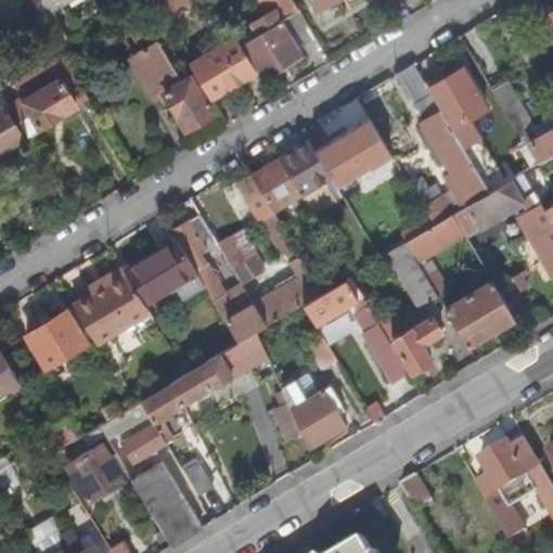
[(33,0),(65,52),(74,47),(53,13),(50,9),(44,0),(33,0)]
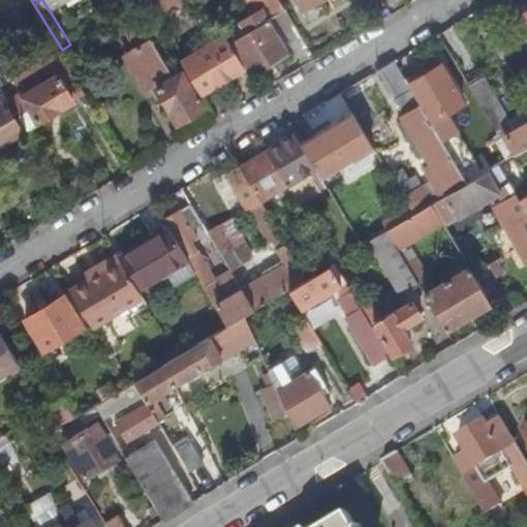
[(61,0),(48,8),(51,12),(72,0),(61,0)]
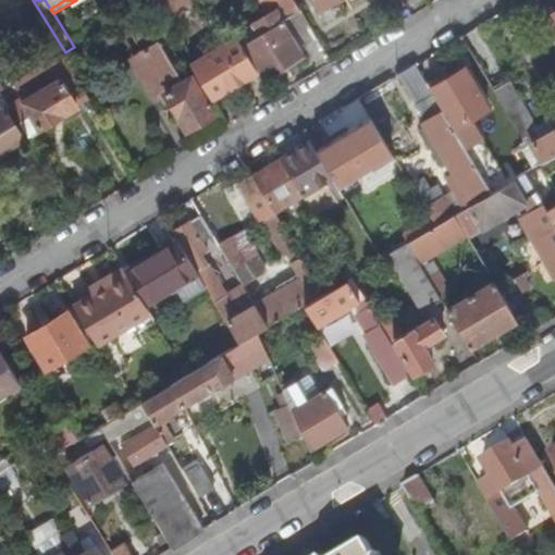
[(151,0),(159,13),(162,19),(194,0),(151,0)]
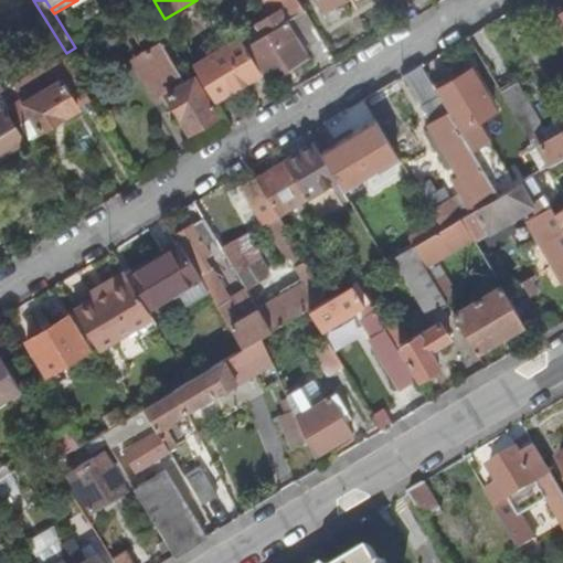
[(262,0),(272,16),(238,35),(241,41),(262,76),(265,80),(306,55),(298,43),(286,22),(304,11),(297,0),(262,0)]
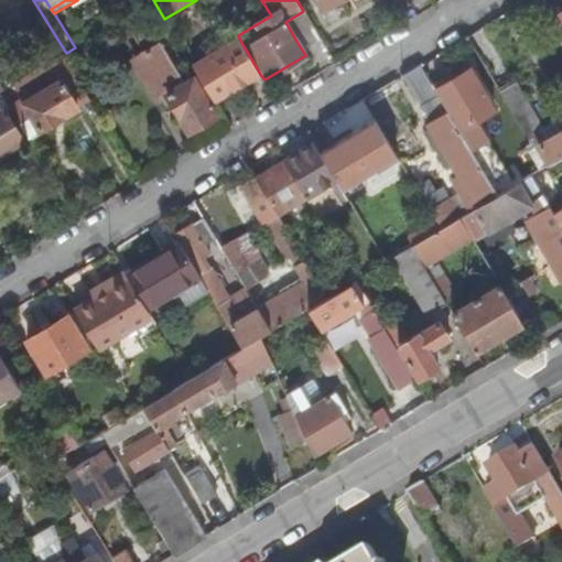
[(317,0),(324,10),(342,0),(317,0)]
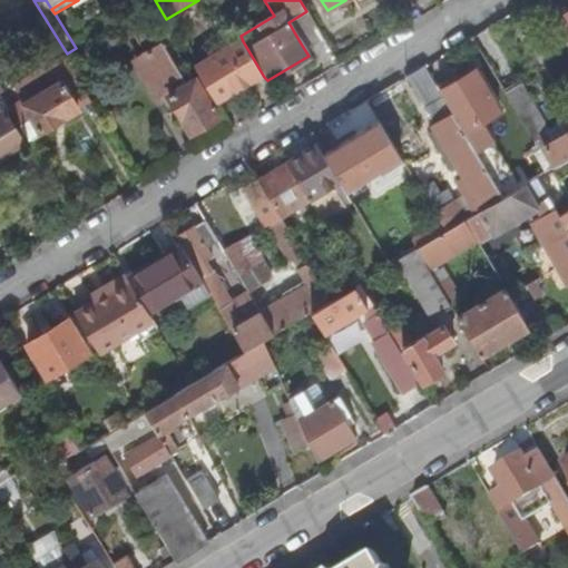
[(289,22),(301,43),(320,32),(306,11),(289,22)]
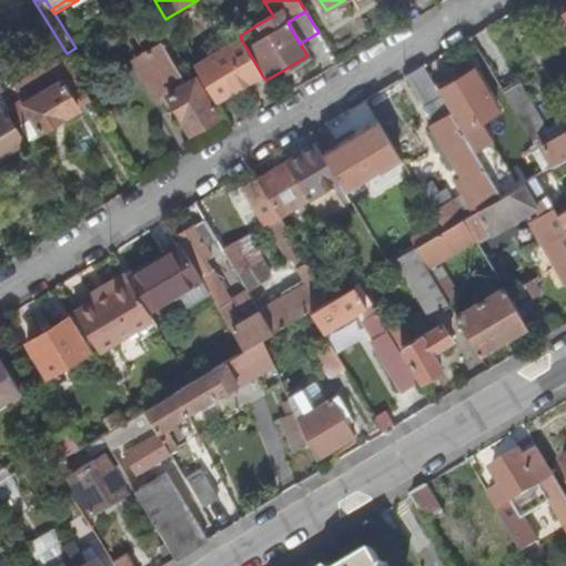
[(162,13),(130,31),(143,53),(133,59),(159,101),(168,95),(190,132),(216,115),(194,79),(187,83),(161,42),(174,34),(165,19),(162,13)]
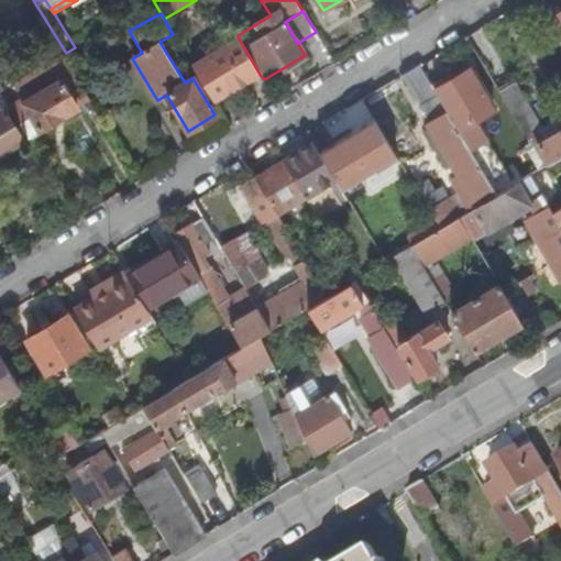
[(194,68),(215,102),(261,76),(240,41),(194,68)]
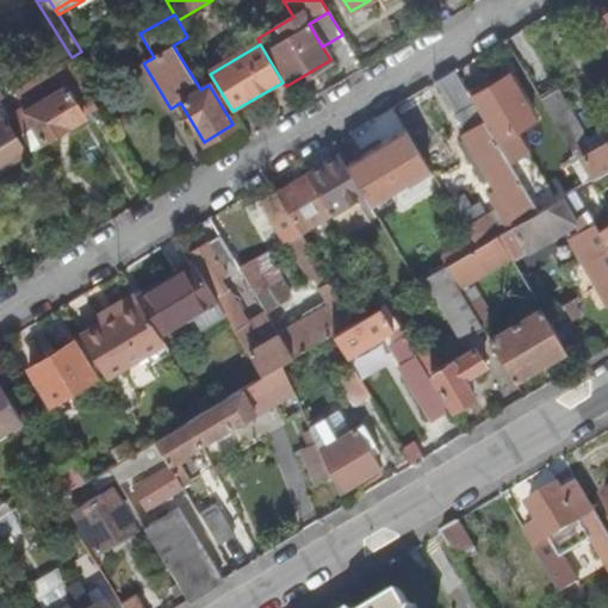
[(10,116),(29,147),(84,113),(67,86),(63,79),(74,72),(67,60),(29,82),(39,101),(26,110),(24,106),(10,115),(10,116)]
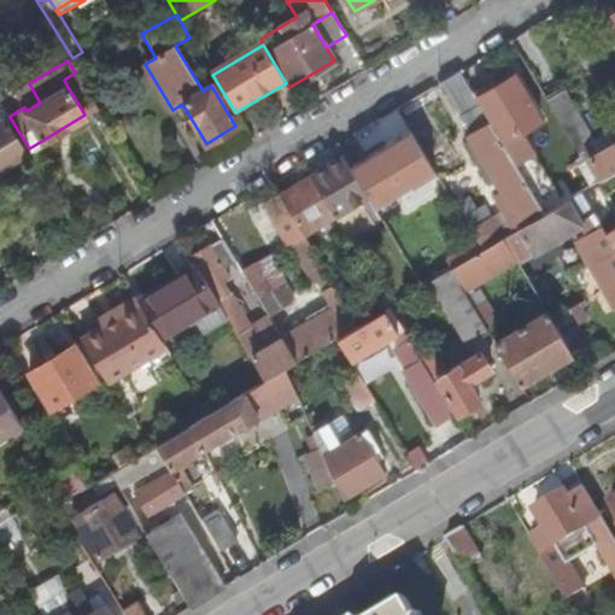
[(439,85),(470,136),(468,138),(469,141),(492,179),(503,197),(513,215),(534,201),(529,194),(499,144),(474,100),(457,74),(439,85)]
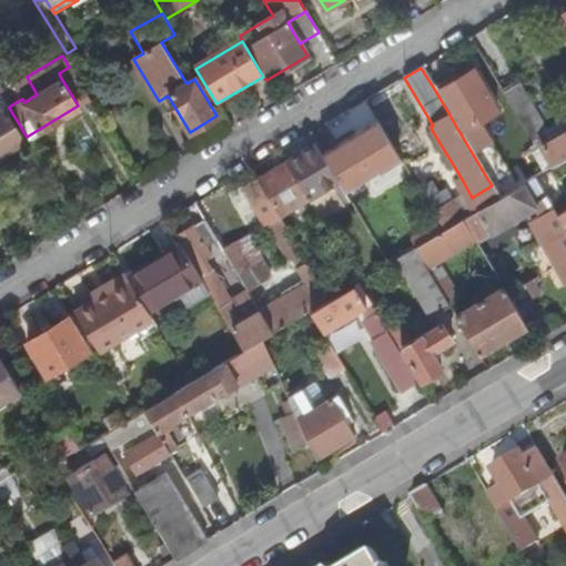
[(436,92),(460,132),(495,111),(472,71),(436,92)]
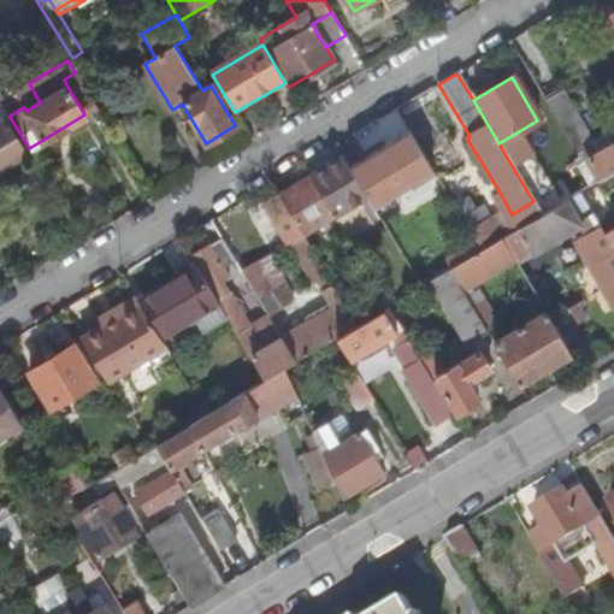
[(68,87),(84,114),(96,108),(80,80),(68,87)]
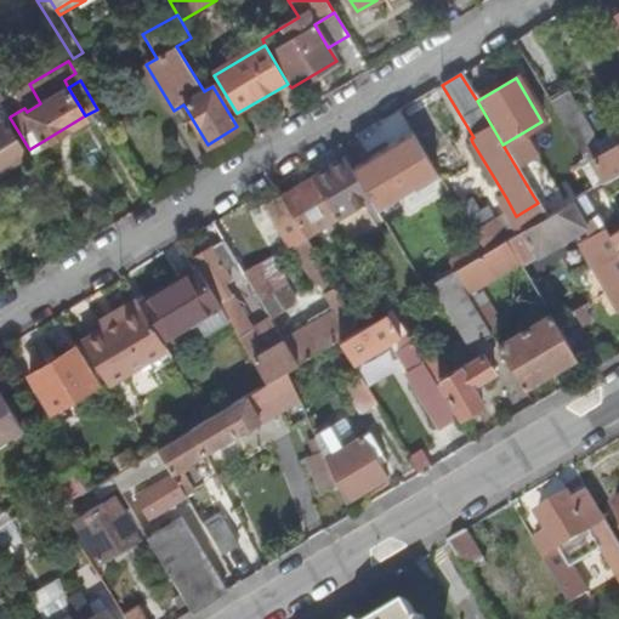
[(550,103),(584,160),(600,151),(596,146),(566,94),(550,103)]
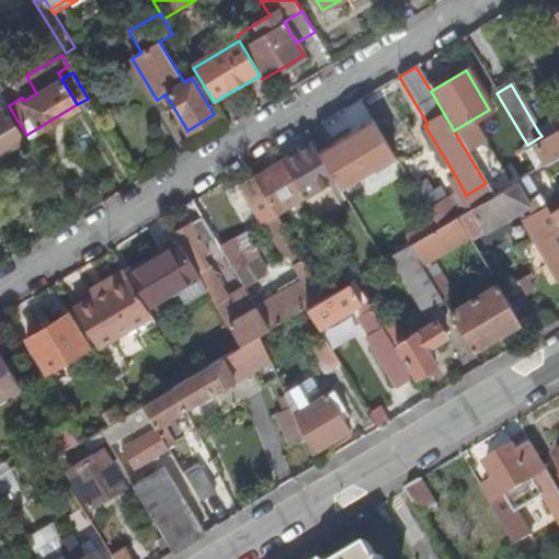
[(0,153),(23,139),(4,110),(9,106),(9,105),(0,91),(0,153)]
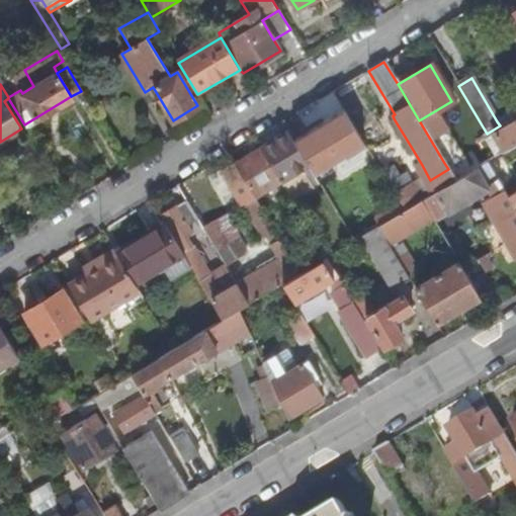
[(293,136),(344,106),(335,92),(284,121),(293,136)]
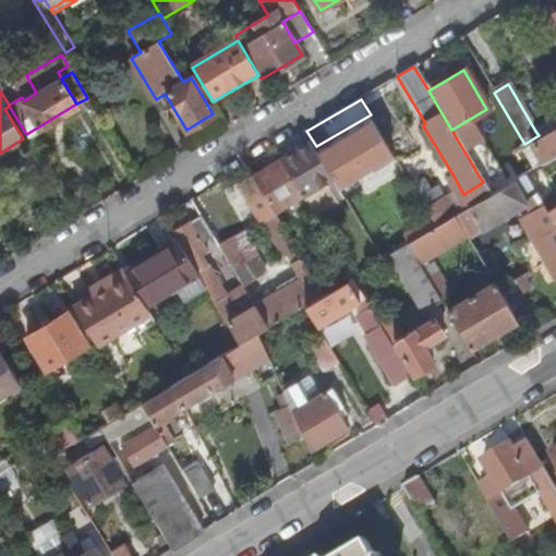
[(555,118),(535,131),(539,135),(524,144),(518,148),(520,152),(555,130),(555,118)]
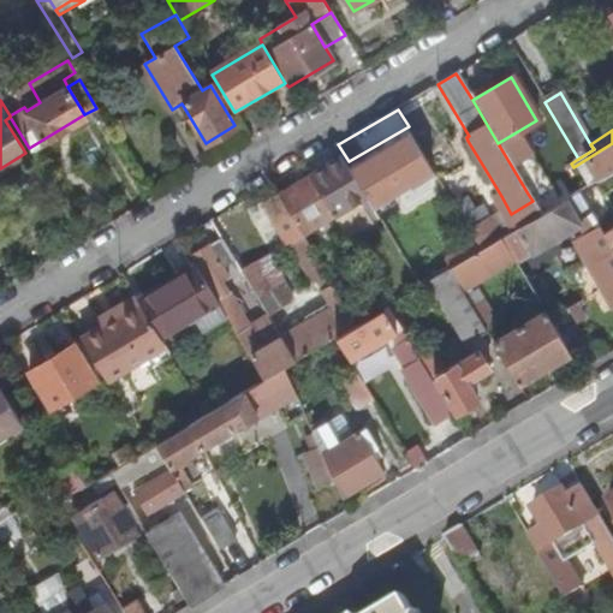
[(409,131),(347,168),(365,198),(372,208),(433,171),(409,131)]
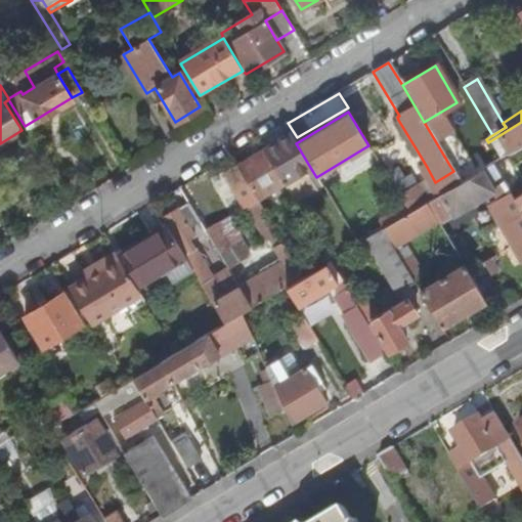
[(392,123),(411,155),(418,151),(398,120),(392,123)]
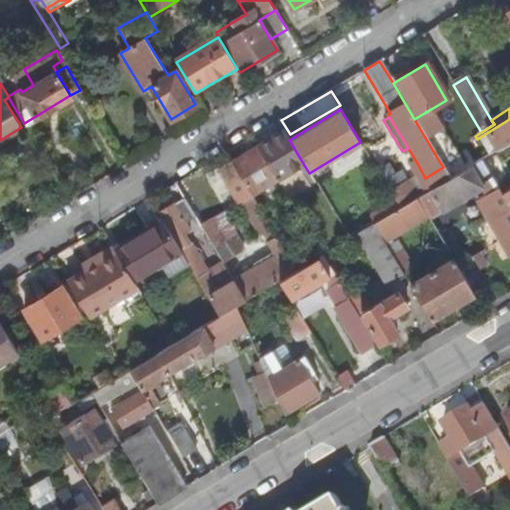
[(509,119),(477,139),(488,156),(509,142),(509,119)]
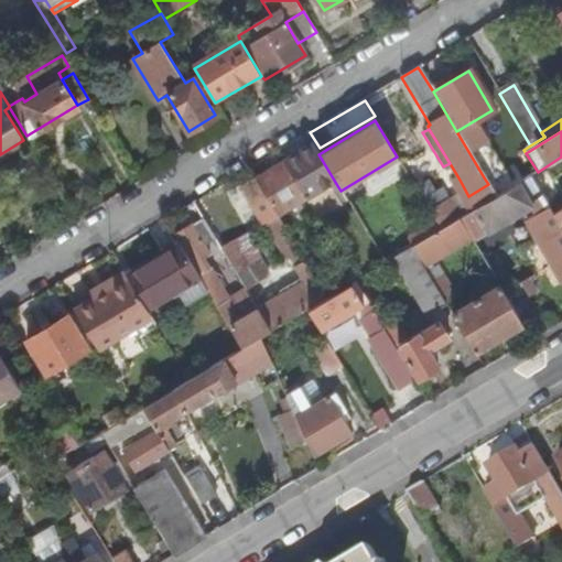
[(313,144),(283,161),(306,200),(317,218),(342,204),(332,188),(327,186),(335,182),(319,154),(313,144)]
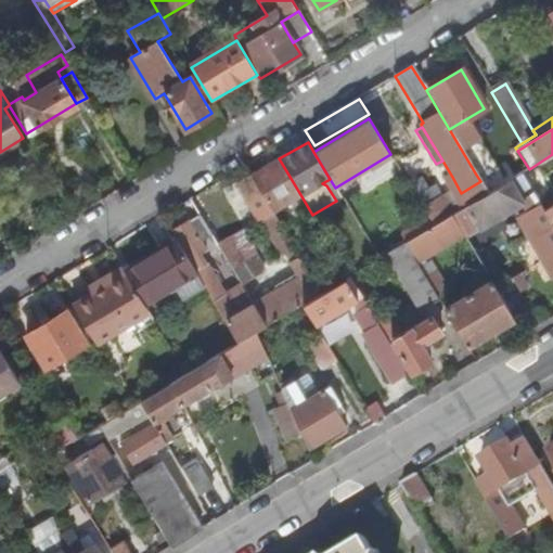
[(257,185),(273,213),(301,196),(279,158),(251,176),(257,185)]
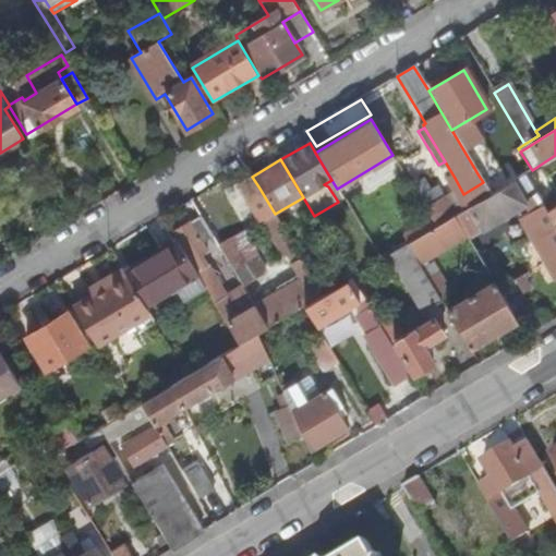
[(479,176),(483,182),(491,194),(509,183),(497,165),(479,176)]
